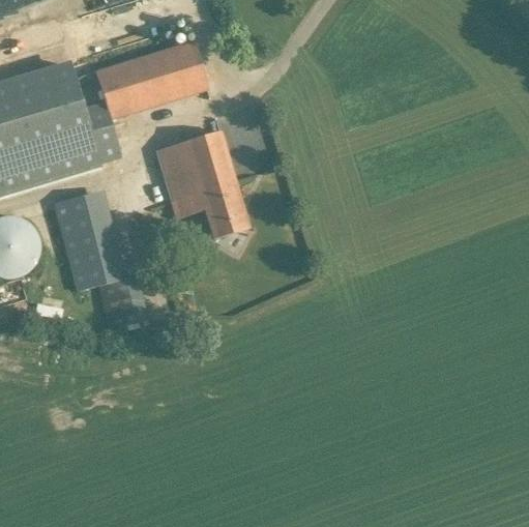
[(195,40),(175,47),(76,77),(72,62),(0,83),(0,196),(101,166),(101,164),(121,157),(111,118),(209,88),(195,40)]
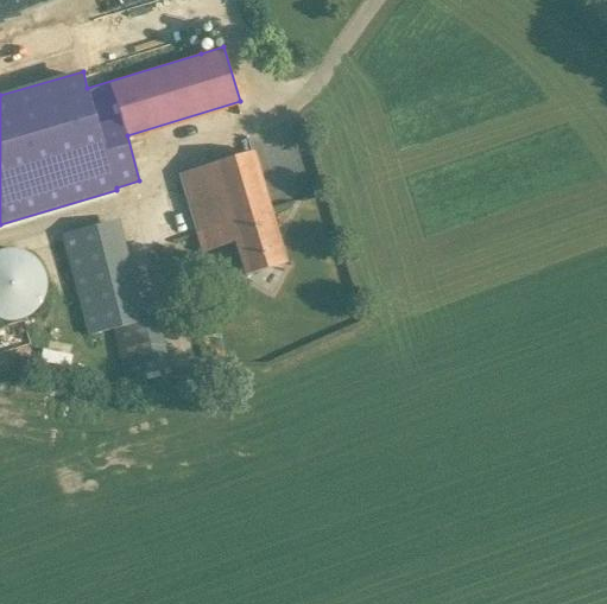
[(254,150),(232,156),(181,171),(203,249),(236,240),(246,273),(264,267),(288,260),(254,150)]
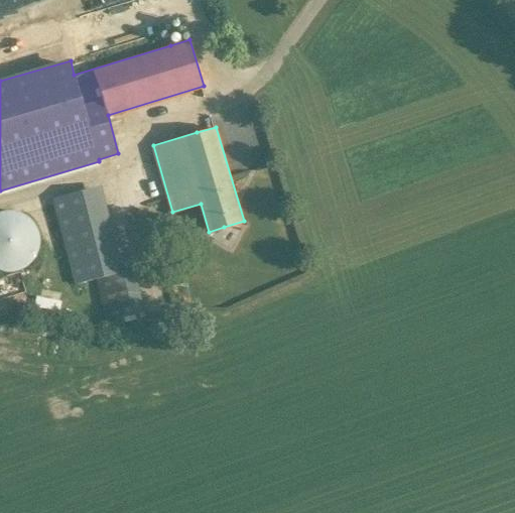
[(96,277),(107,321),(145,311),(135,268),(114,273),(92,188),(52,198),(75,283),(96,277)]
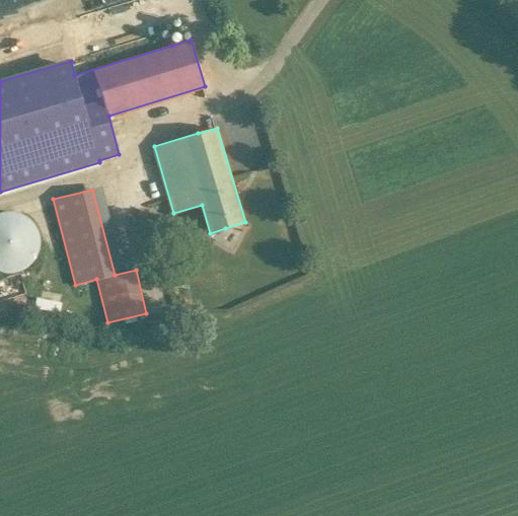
[(0,272),(40,251),(15,205),(0,212),(0,272)]
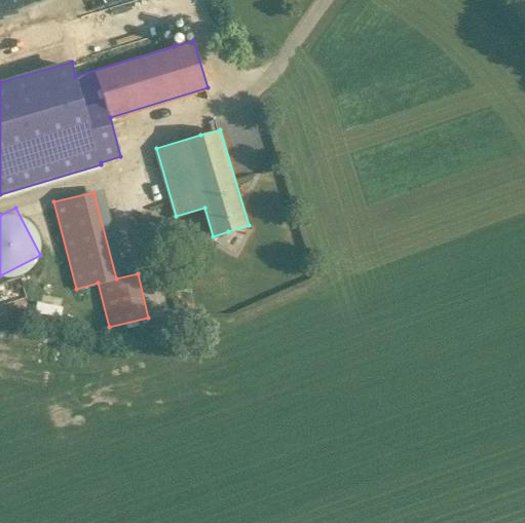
[(63,305),(38,300),(35,310),(61,316),(63,305)]
